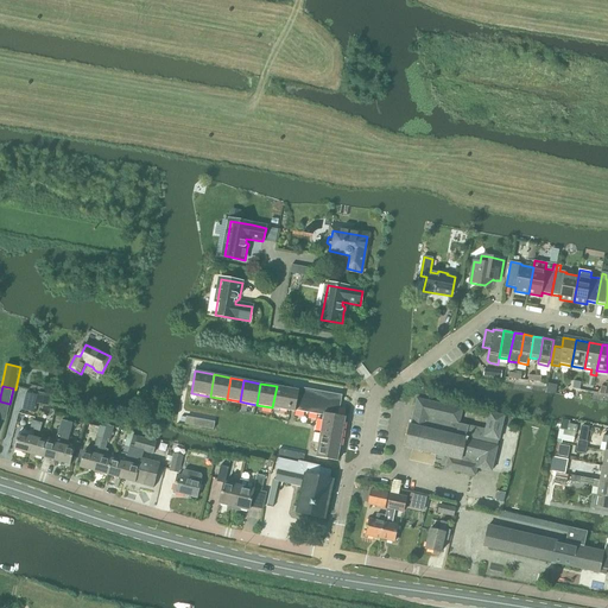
[(296,410),(299,391),(277,386),(272,407),(296,412),(296,410)]
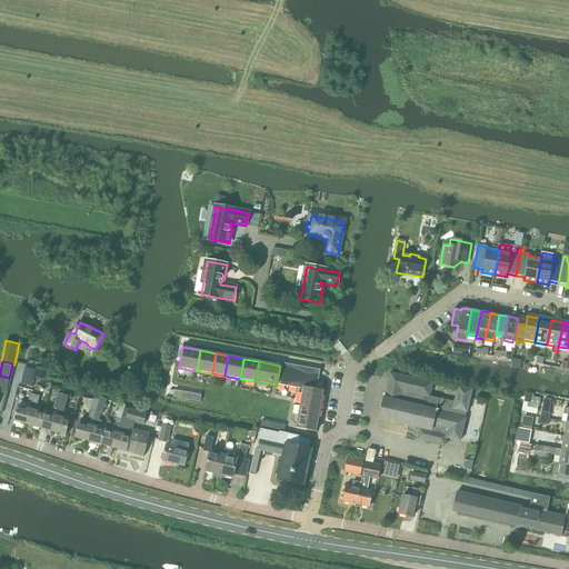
[(295,387),(298,367),(280,363),(280,366),(277,383),(295,387)]
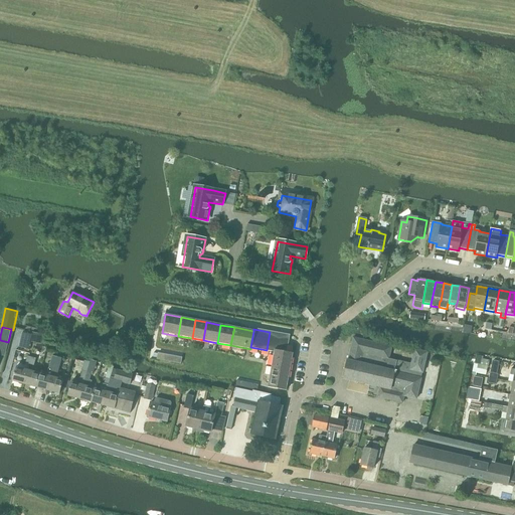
[(272,366),(290,370),(293,353),(287,352),(290,335),(270,332),(267,350),(275,352),(272,366)]
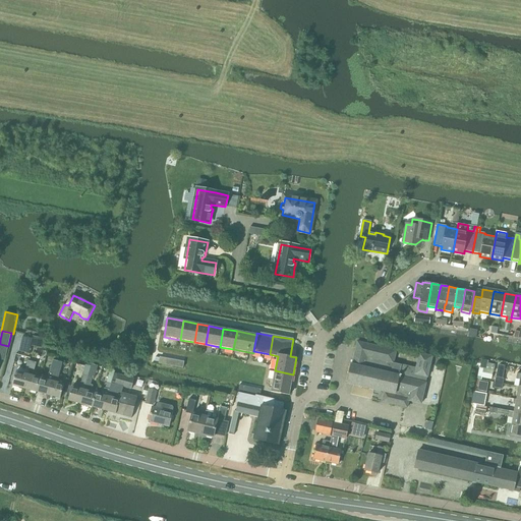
[(444,356),(374,343),(370,362),(375,363),(371,385),(377,386),(375,390),(372,406),(422,415),(426,395),(436,397),(444,356)]
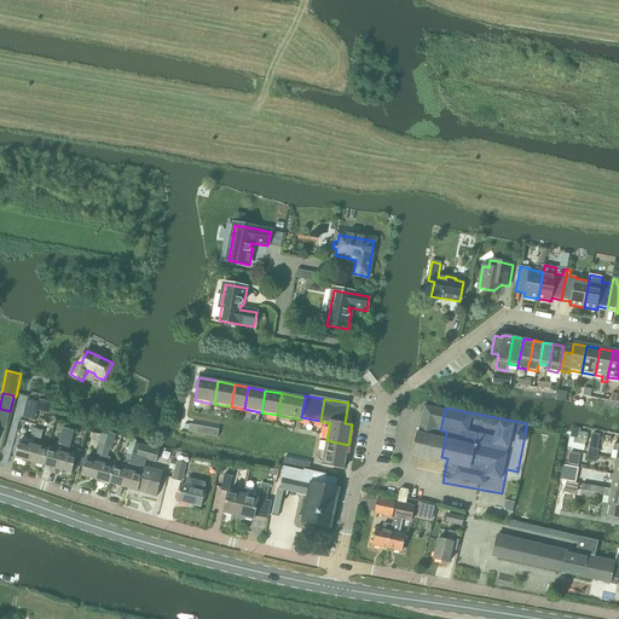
[(185,424),(184,431),(189,432),(189,433),(218,439),(219,431),(190,424),(190,426),(185,424)]
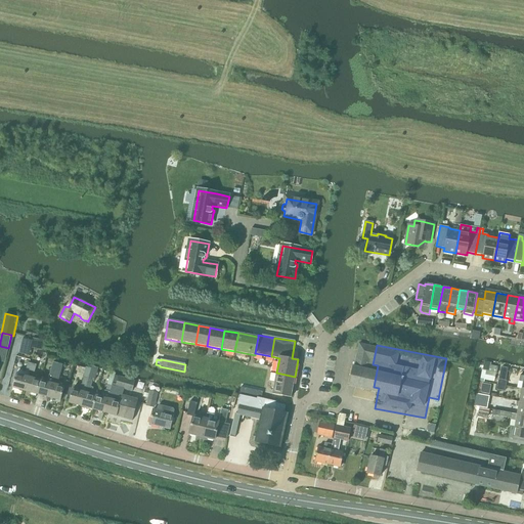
[(52,383),(57,363),(53,362),(48,382),(41,380),(37,394),(49,397),(52,383)]
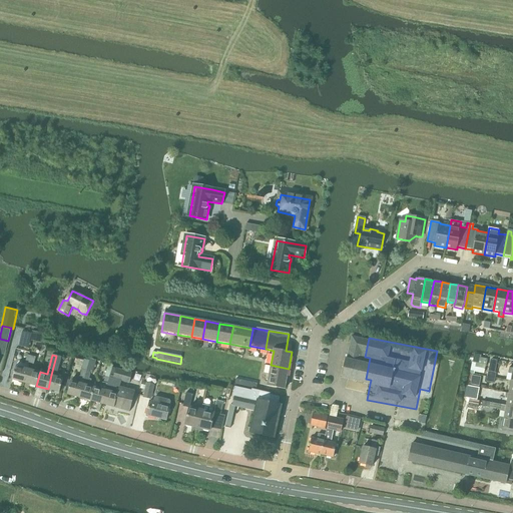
[(51,375),(48,389),(60,393),(63,379),(56,377),(57,372),(61,358),(56,356),(53,370),(51,375)]
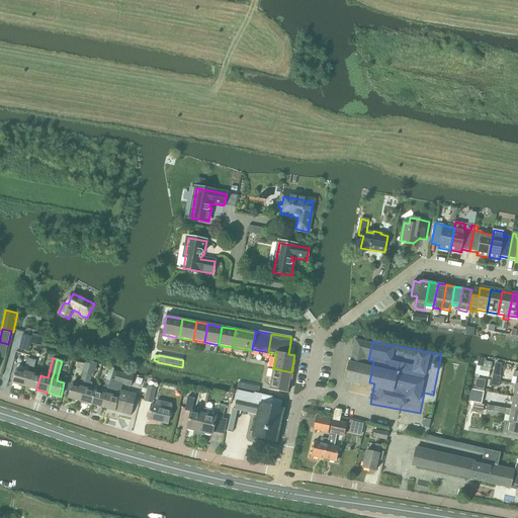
[(72,384),(68,399),(80,402),(84,387),(85,387),(87,380),(92,363),(86,361),(83,373),(81,379),(82,379),(81,380),(80,380),(79,385),(72,384)]
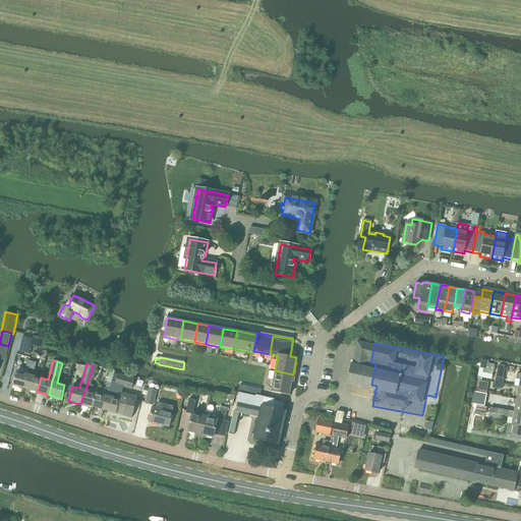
[(84,390),(80,404),(92,407),(96,393),(92,392),(93,386),(91,386),(91,384),(93,378),(95,379),(98,366),(93,365),(88,383),(85,390),(84,390)]
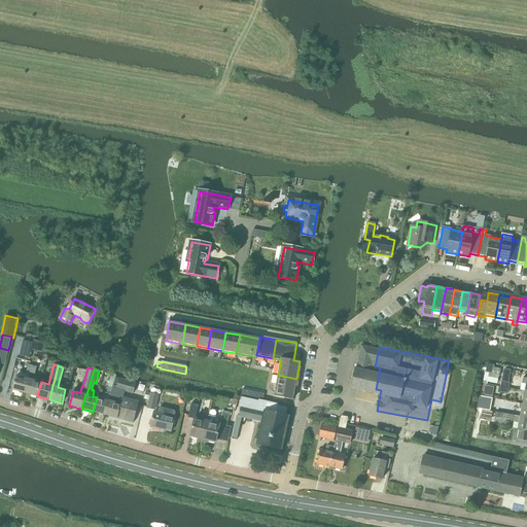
[(293,400),(296,379),(278,375),(274,396),(293,400)]
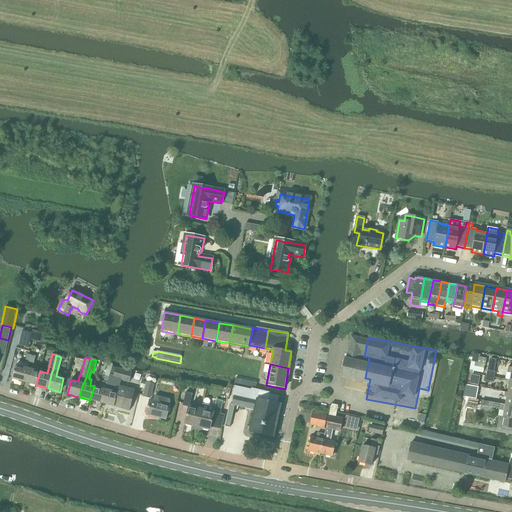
[(12,379),(24,382),(28,368),(16,365),(12,379)]
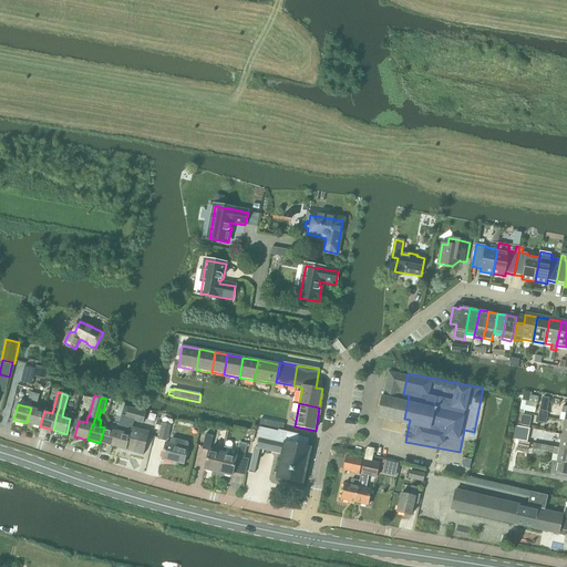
[(122,418),(125,406),(120,405),(115,424),(114,424),(113,430),(104,428),(100,443),(113,446),(122,418)]
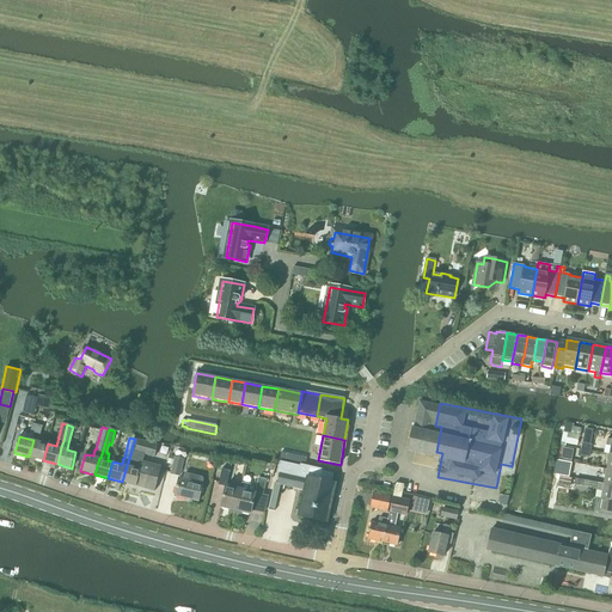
[(43,460),(48,444),(34,440),(29,457),(43,460)]
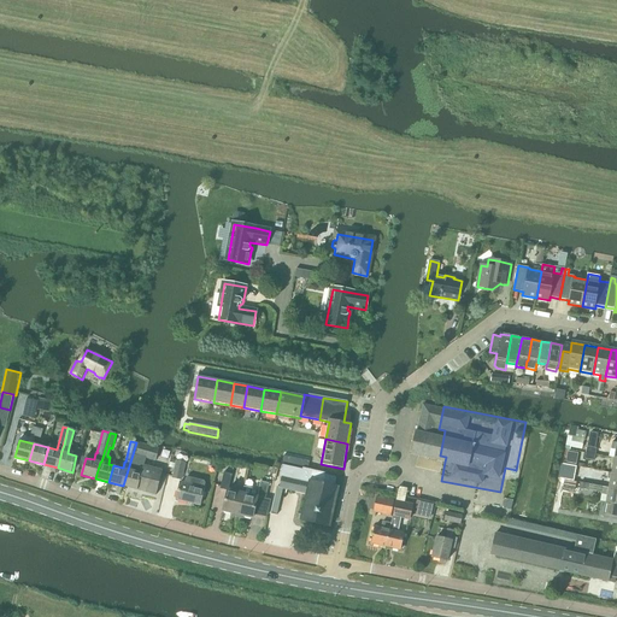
[(137,491),(145,466),(146,458),(156,460),(159,448),(140,444),(137,454),(136,454),(133,454),(123,486),(137,491)]
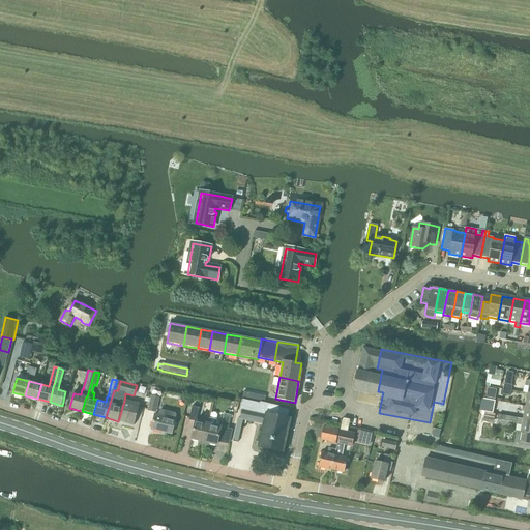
[(150,395),(148,411),(156,413),(159,398),(150,395)]
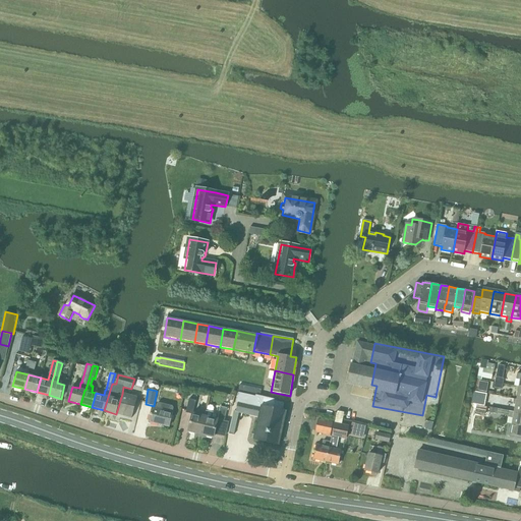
[(238,403),(236,411),(239,412),(239,413),(252,416),(258,417),(253,440),(279,445),(287,411),(283,410),(285,403),(275,400),(275,399),(255,395),(255,396),(238,392),(236,402),(238,403)]
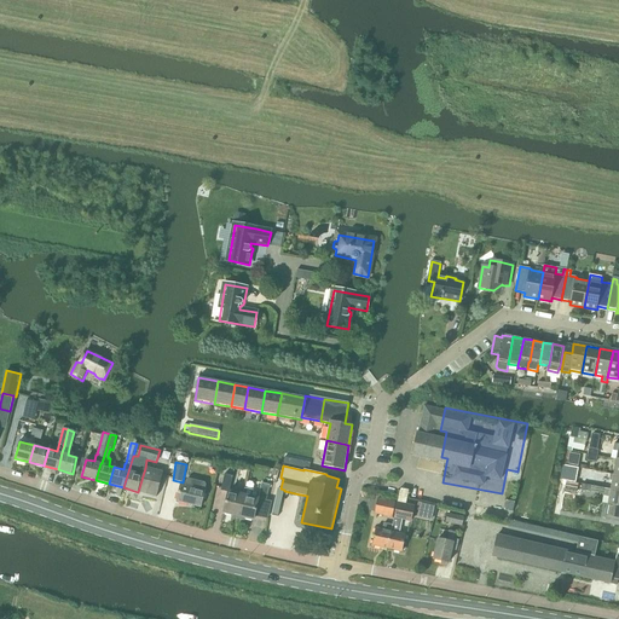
[(145,468),(138,492),(157,497),(163,473),(145,468)]
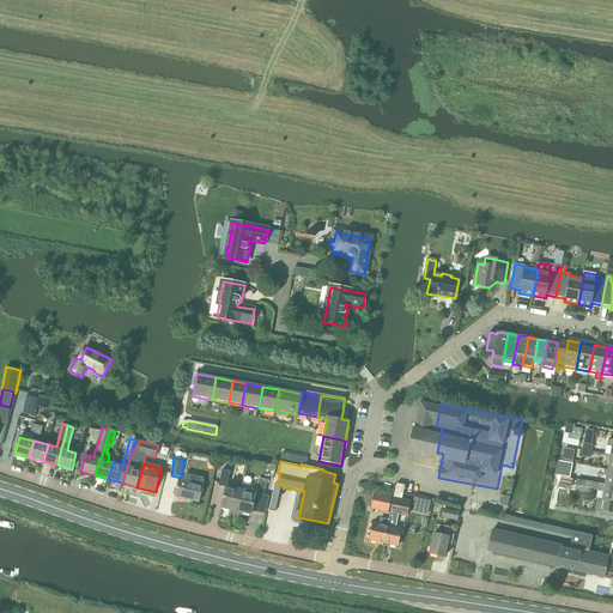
[(236,511),(241,490),(228,486),(231,472),(223,469),(219,486),(226,487),(222,508),(236,511)]
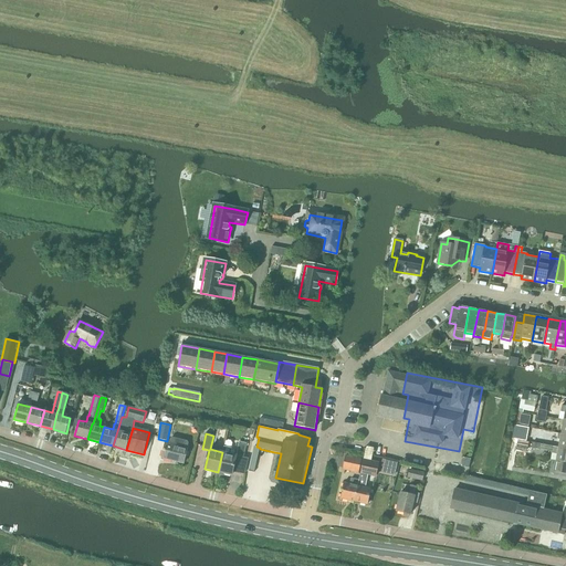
[(189,443),(188,441),(173,437),(170,439),(169,442),(166,441),(161,459),(184,463),(189,443)]
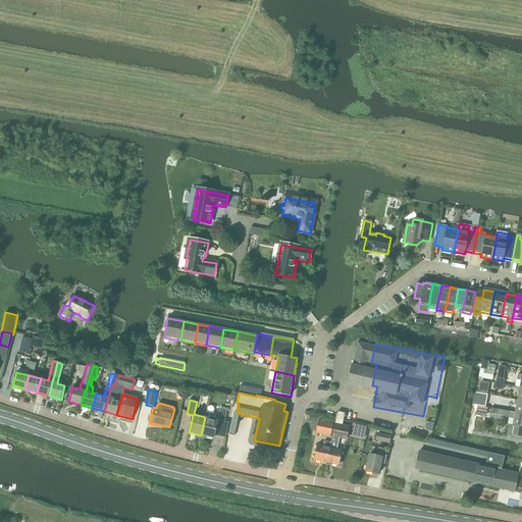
[(476,407),(474,416),(488,419),(489,414),(498,416),(499,410),(490,409),(483,407),(483,409),(476,407)]
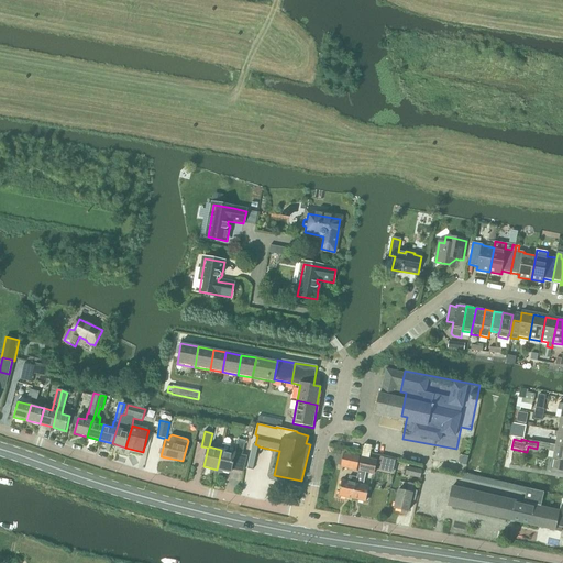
[(221,450),(217,470),(231,473),(235,454),(242,455),(245,441),(239,440),(236,448),(222,444),(221,450)]
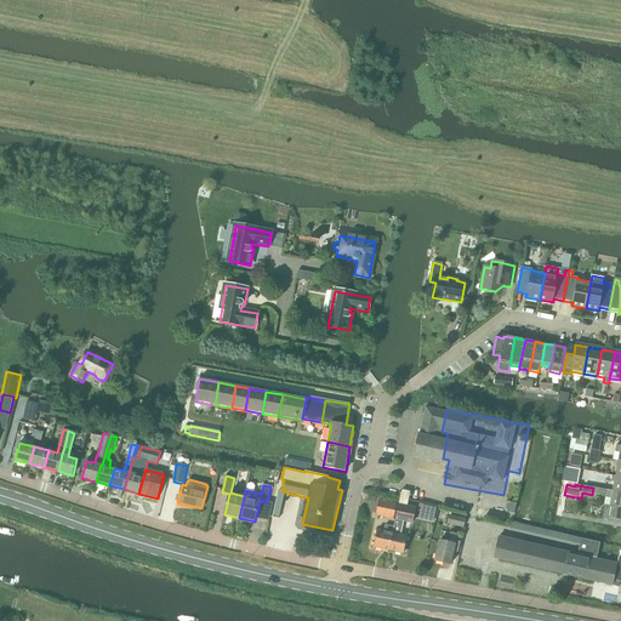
[(605,490),(604,497),(611,499),(610,507),(608,518),(620,520),(620,493),(613,491),(605,490)]
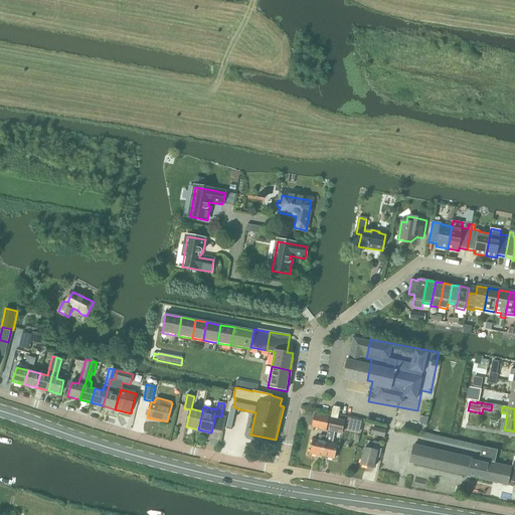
[(327,431),(329,418),(314,414),(312,427),(327,431)]
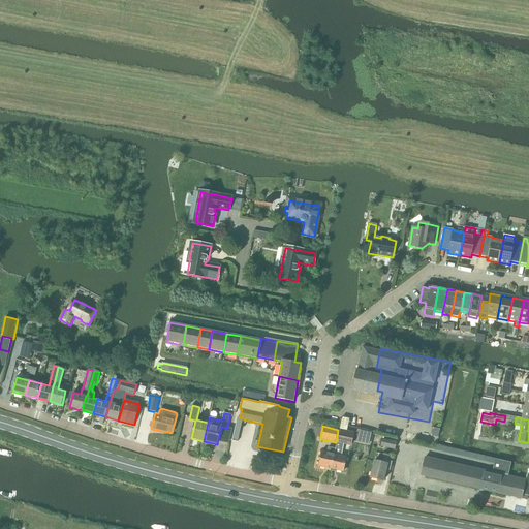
[(336,448),(332,469),(344,471),(347,457),(341,456),(344,444),(351,445),(353,433),(340,430),(336,448)]
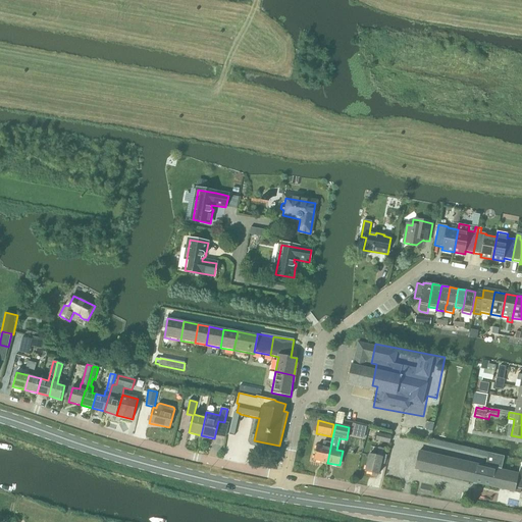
[(389,444),(390,436),(378,433),(376,440),(389,444)]
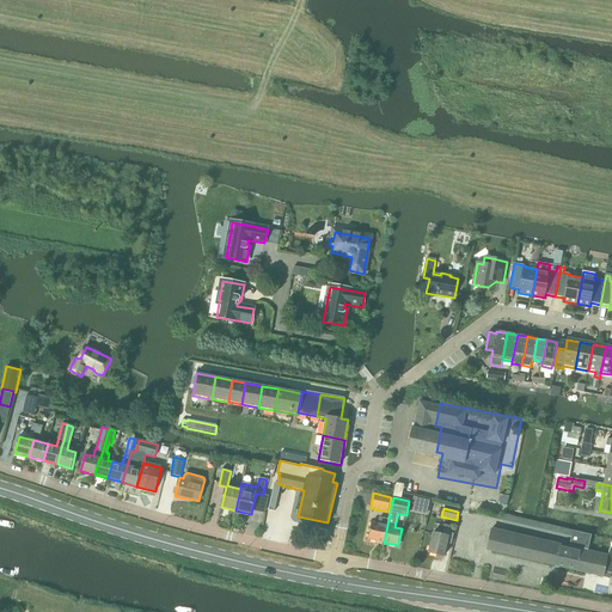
[(384,543),(389,519),(379,518),(378,524),(372,522),(368,539),(384,543)]
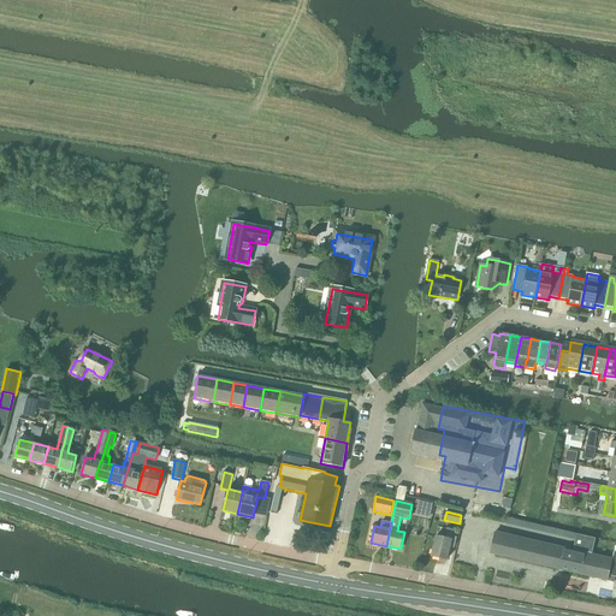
[(436,535),(431,557),(448,561),(450,548),(455,548),(457,538),(452,537),(454,531),(446,528),(445,538),(436,535)]
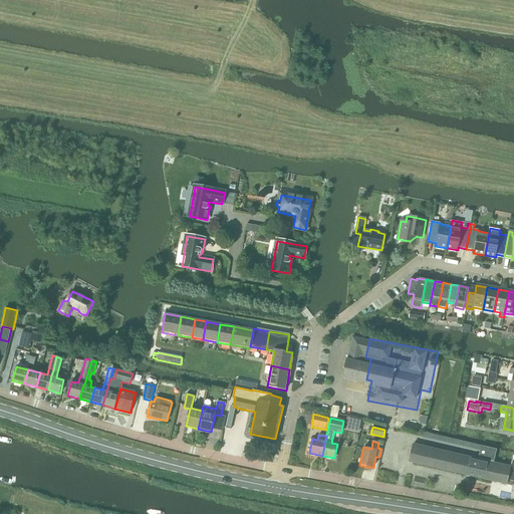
[(413,444),(409,463),(512,486),(513,482),(513,456),(512,461),(511,467),(494,463),(497,450),(481,446),(480,451),(478,459),(414,444),(413,444)]
